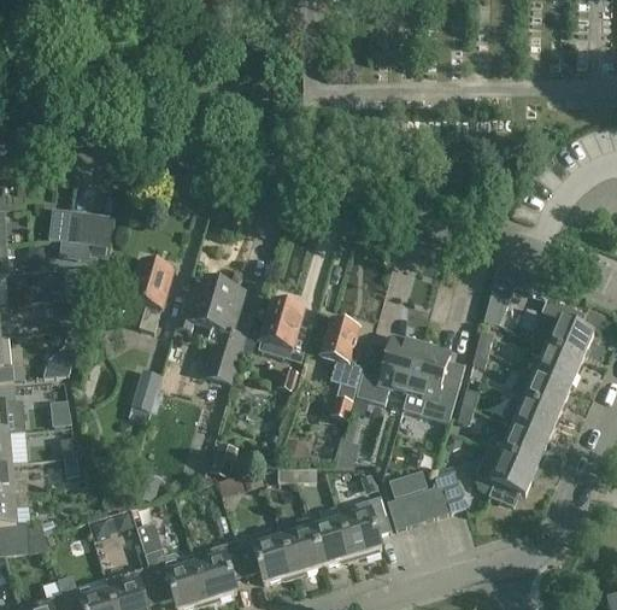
[(66,238),(70,210),(52,207),(48,236),(66,238)]
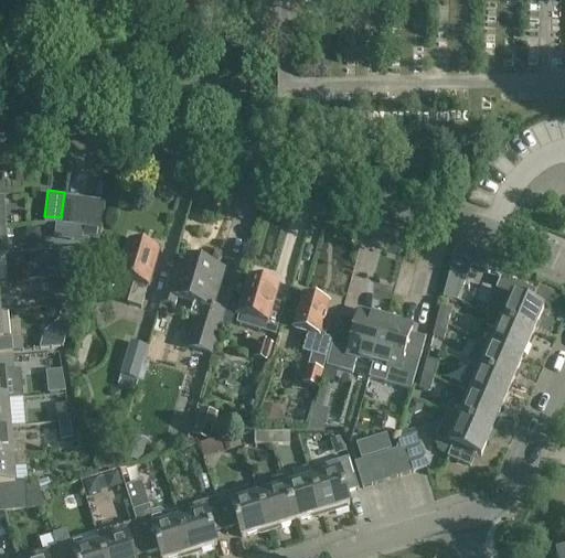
[(73,220),(77,193),(64,192),(61,217),(73,220)]
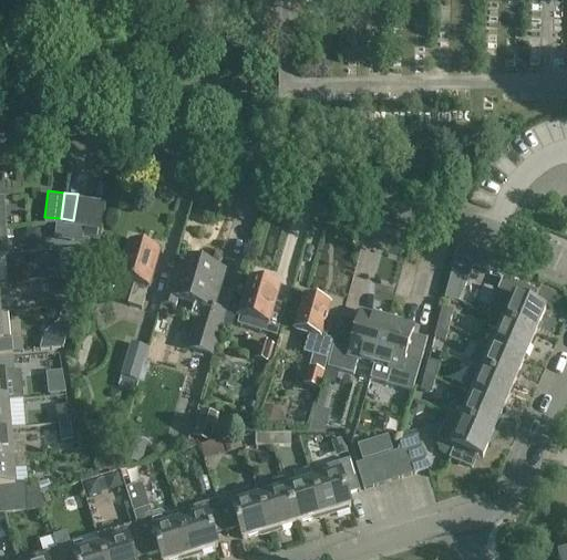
[(88,223),(91,196),(78,194),(73,220),(83,221),(88,223)]
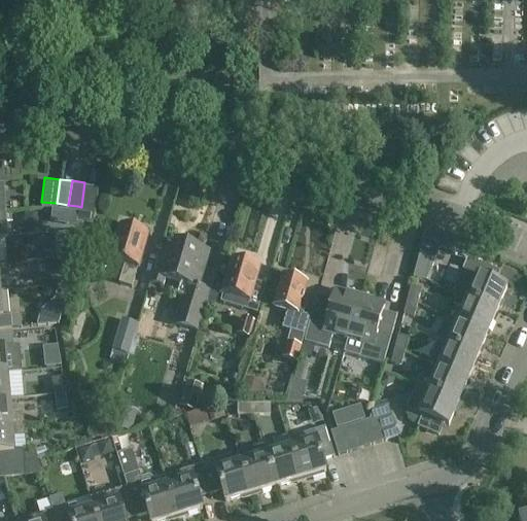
[(84,182),(81,207),(95,208),(98,184),(84,182)]
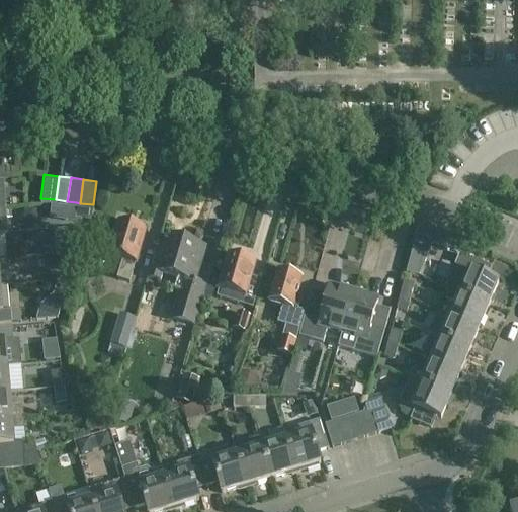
[(93,204),(80,203),(76,202),(75,215),(91,217),(93,204)]
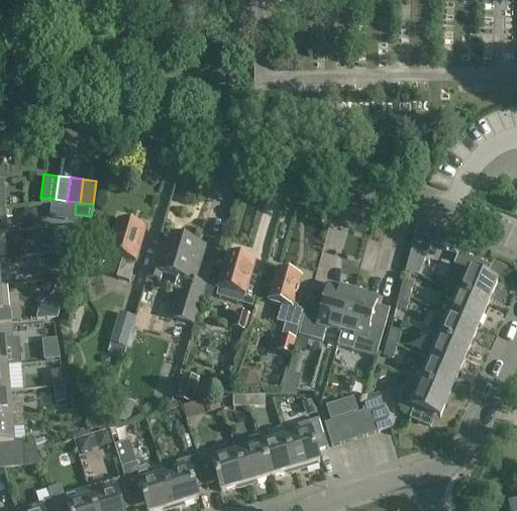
[(140,244),(138,244),(143,225),(132,222),(132,216),(122,214),(118,217),(113,235),(101,232),(95,251),(107,256),(108,250),(123,256),(117,273),(130,277),(135,260),(136,260),(140,244)]
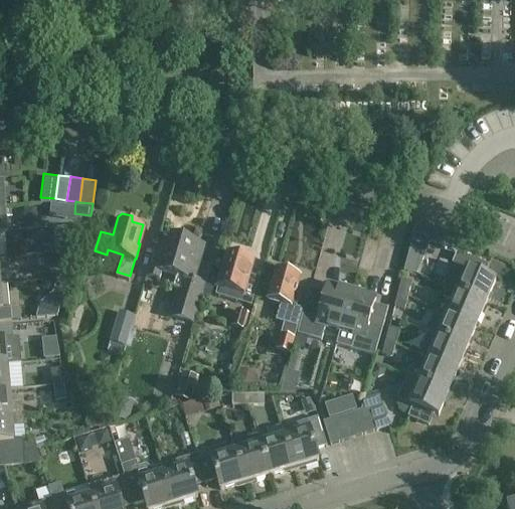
[(439,241),(444,230),(430,225),(425,236),(439,241)]
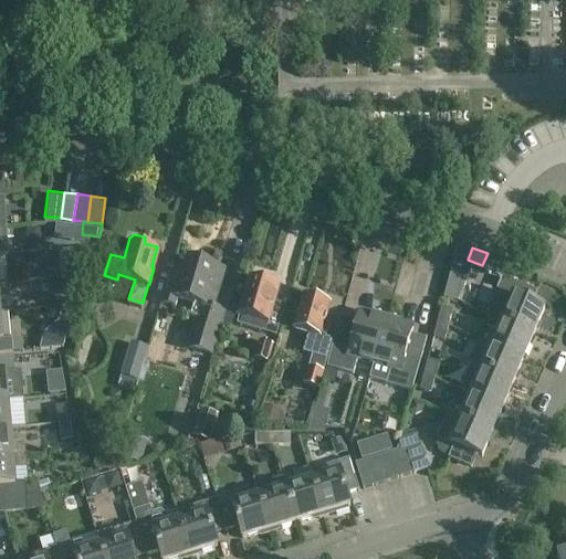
[(71,273),(81,276),(85,259),(75,255),(71,273)]
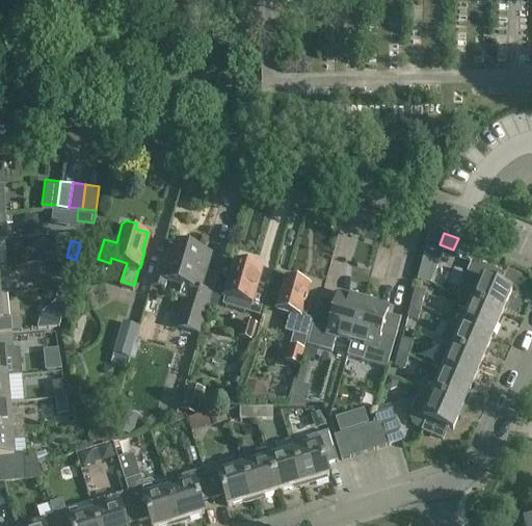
[(176,240),(174,247),(161,244),(151,281),(164,285),(166,277),(182,282),(179,294),(184,295),(176,322),(200,330),(217,270),(206,267),(210,251),(176,240)]
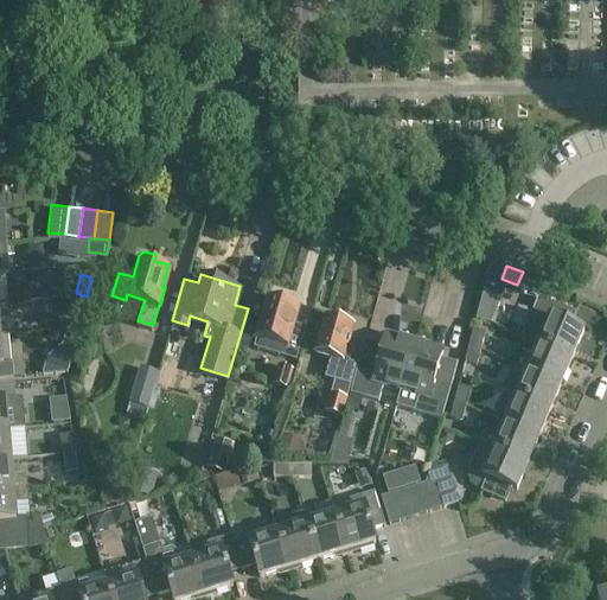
[(172,308),(179,282),(168,280),(161,306),(172,308)]
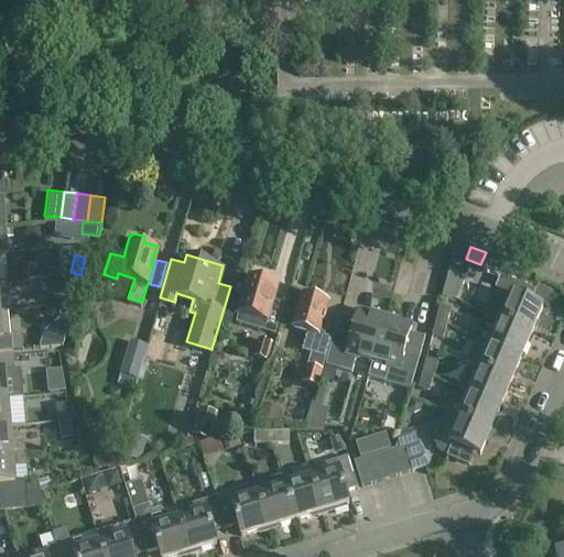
[(462,270),(448,266),(442,293),(455,296),(462,270)]
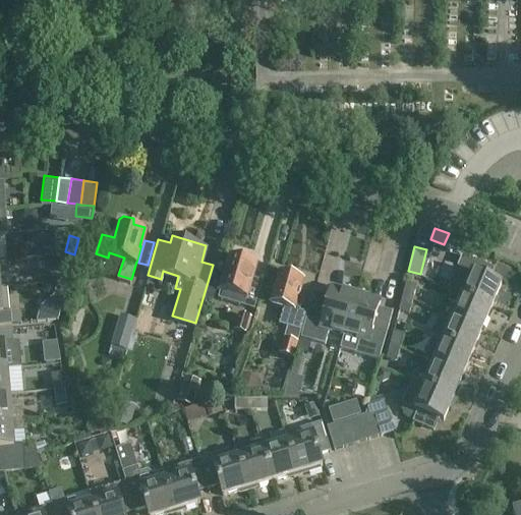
[(243,256),(243,252),(234,250),(232,253),(229,252),(219,286),(220,286),(217,294),(253,304),(263,277),(251,274),(255,261),(243,256)]
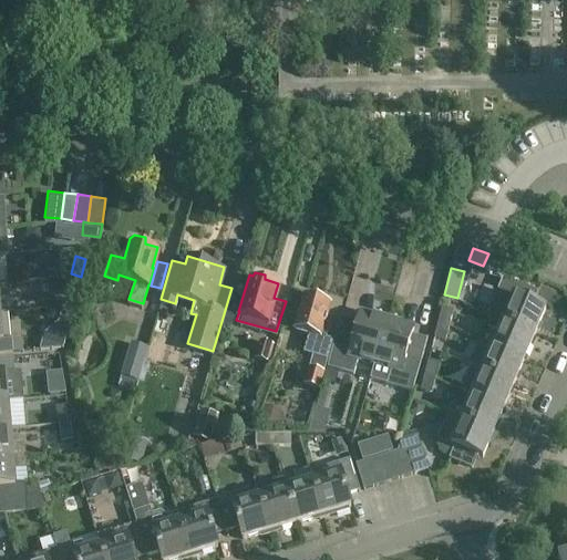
[(81,277),(71,273),(65,290),(76,292),(81,277)]
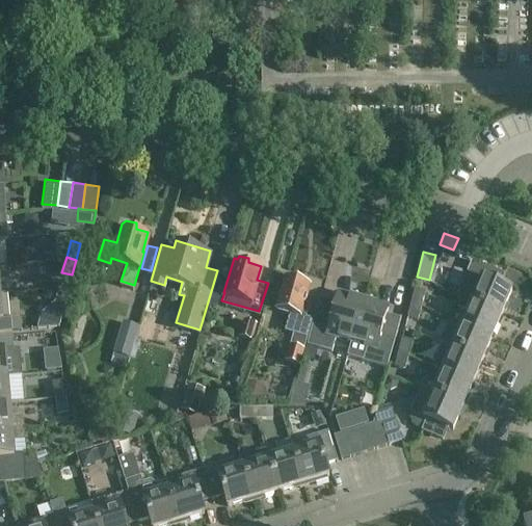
[(459,292),(501,310),(511,286),(469,268),(458,291),(459,292)]
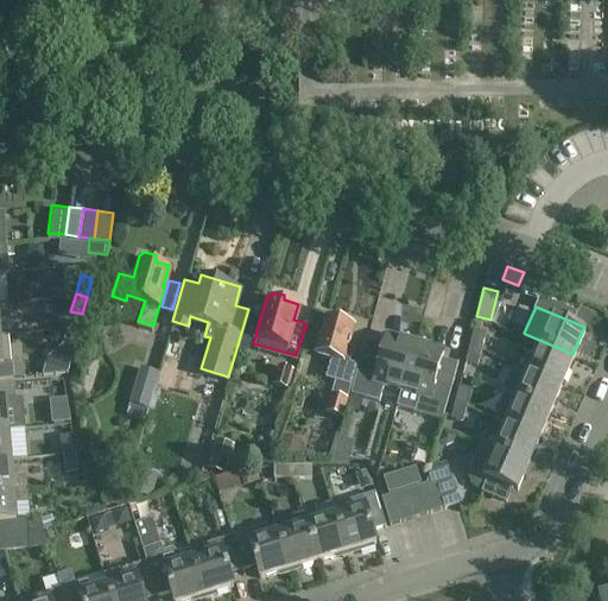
[(354,321),(341,317),(340,311),(331,309),(327,312),(324,312),(314,349),(330,354),(324,374),(335,377),(325,406),(342,411),(344,402),(349,388),(353,377),(356,360),(348,358),(353,345),(348,342),(354,321)]
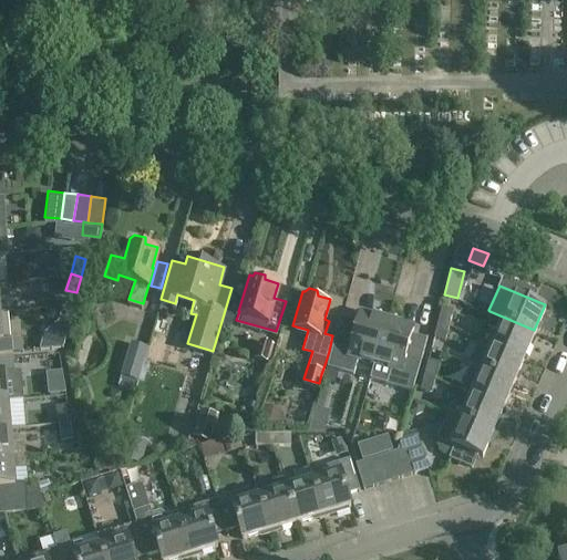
[(75,306),(62,301),(58,319),(71,322),(75,306)]
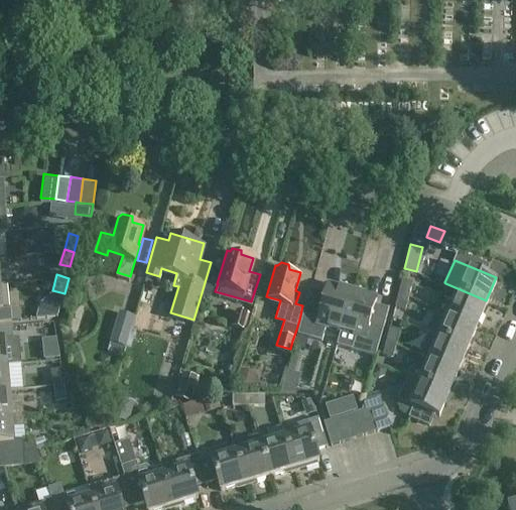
[(398,290),(408,293),(411,279),(402,276),(398,290)]
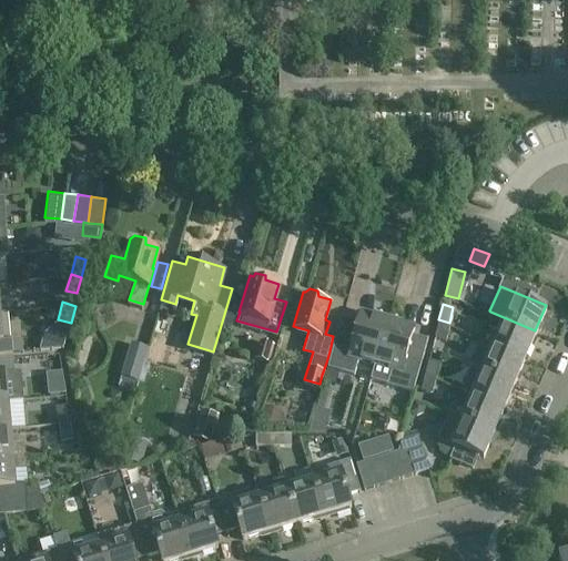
[(375,359),(387,316),(361,308),(358,317),(342,312),(327,363),(354,370),(358,355),(375,359)]
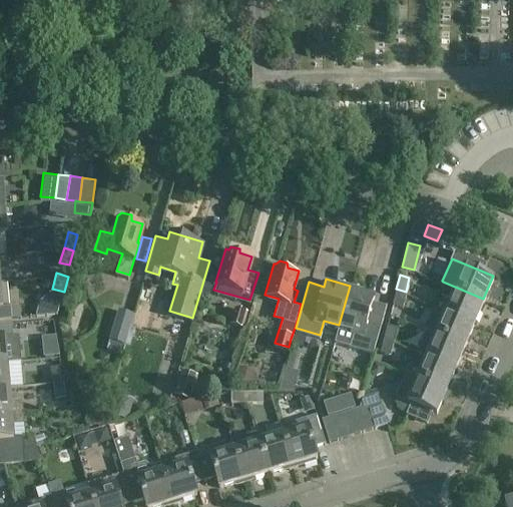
[(445,308),(474,320),(483,299),(443,282),(439,291),(450,295),(445,308)]
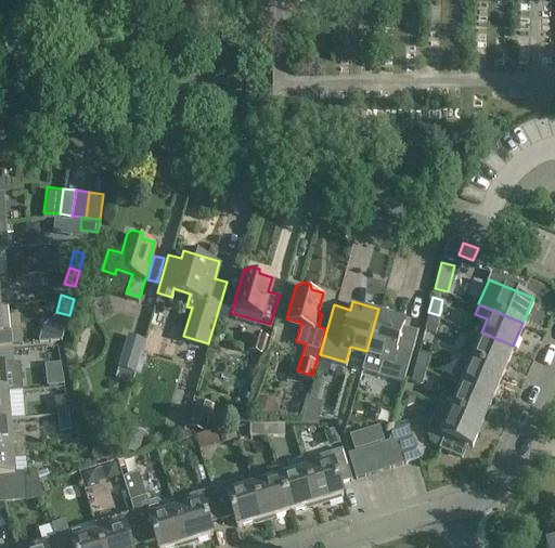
[(378,309),(366,351),(361,366),(403,377),(417,327),(402,323),(404,315),(378,309)]
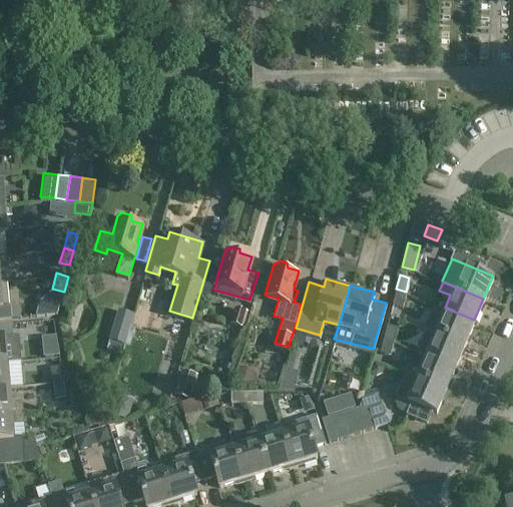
[(1,304),(0,287),(0,316),(11,315),(10,303),(1,304)]
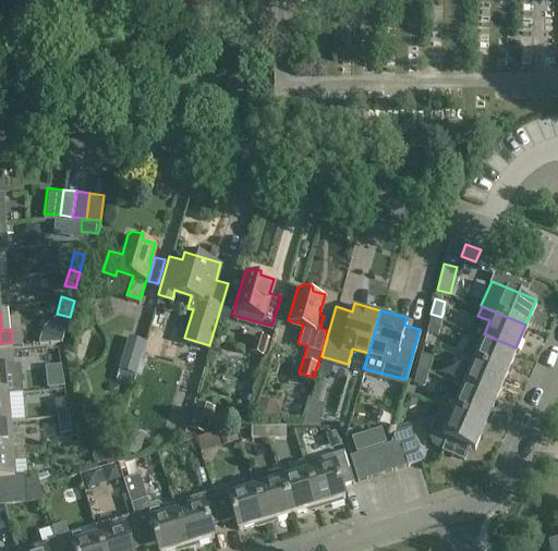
[(441,317),(431,314),(427,328),(437,331),(441,317)]
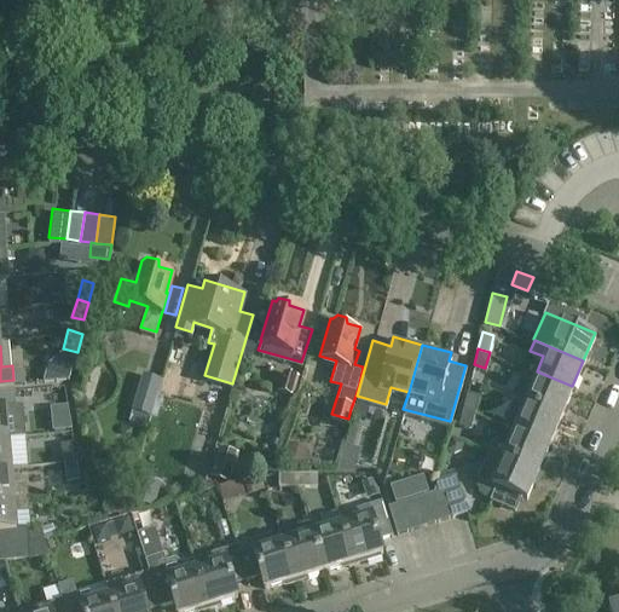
[(596,373),(607,356),(595,348),(584,367),(596,373)]
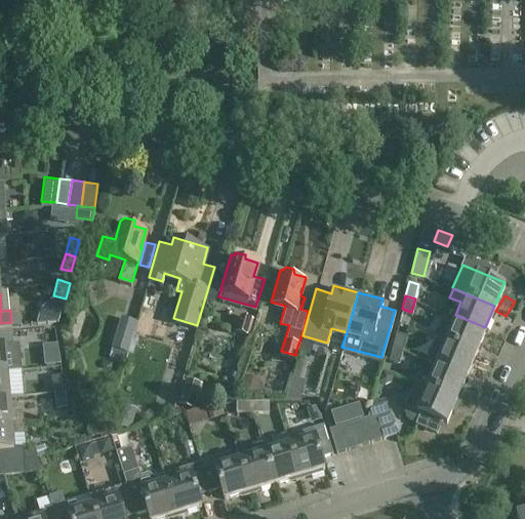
[(247,331),(252,315),(240,312),(235,328),(247,331)]
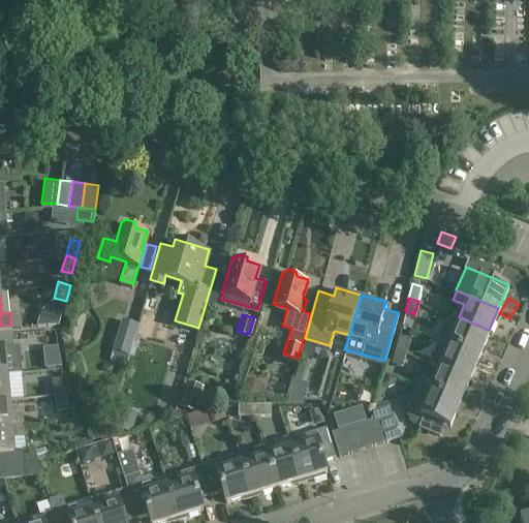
[(112,347),(113,347),(128,352),(137,320),(122,316),(112,347)]
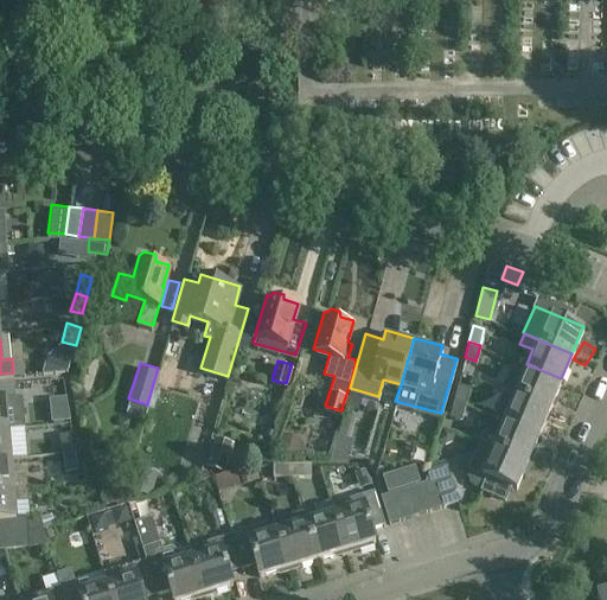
[(561,378),(526,364),(519,381),(511,377),(508,388),(550,404),(561,378)]
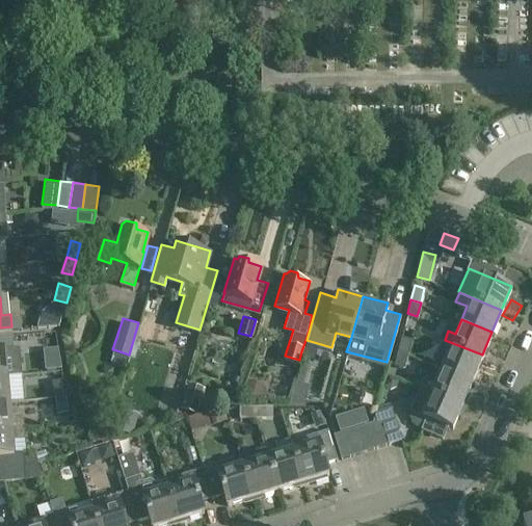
[(0,372),(6,372),(4,345),(14,345),(11,333),(0,333),(0,372)]
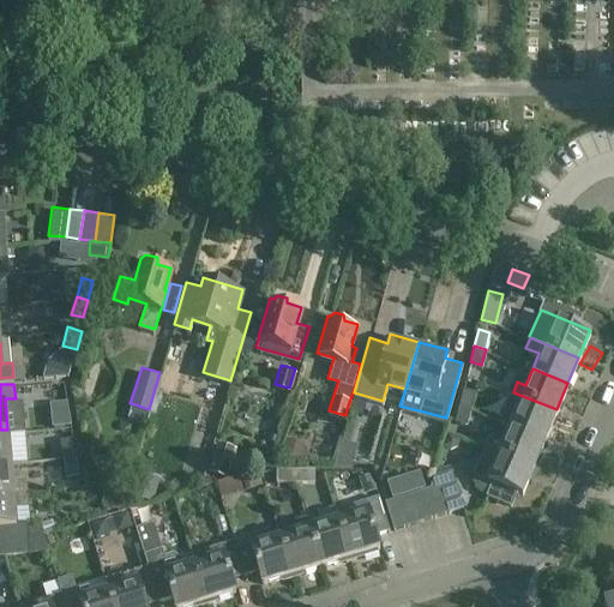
[(459,402),(471,406),(475,389),(463,386),(459,402)]
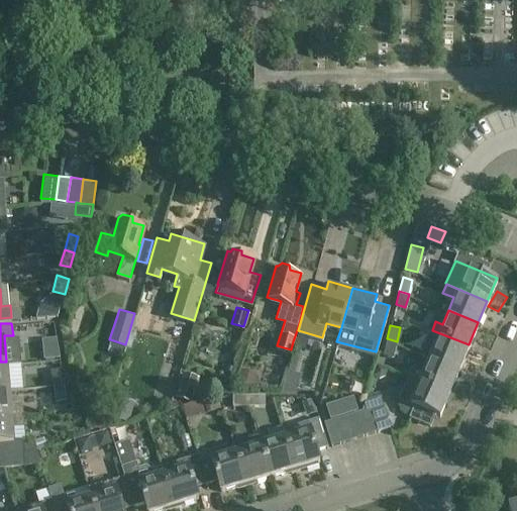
[(429,354),(459,367),(469,344),(432,330),(429,328),(420,350),(429,354)]
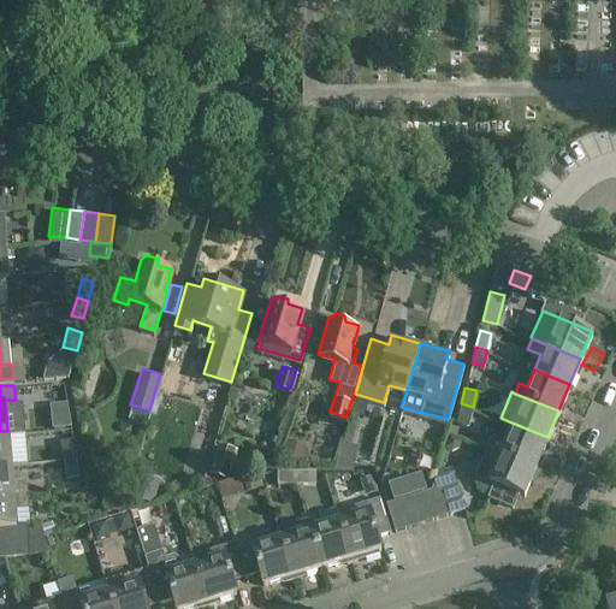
[(354,394),(349,407),(363,411),(367,397),(355,394),(354,394)]
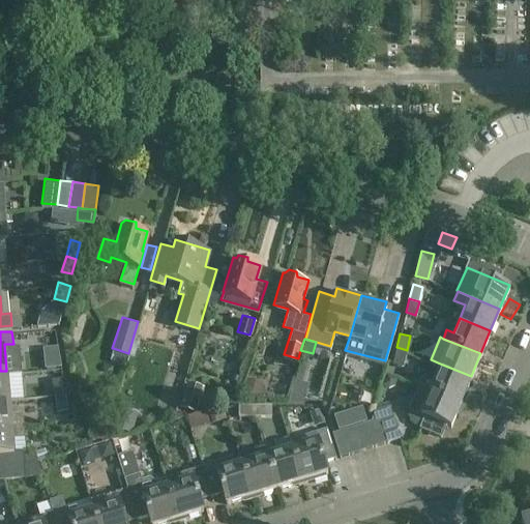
[(57,344),(43,346),(46,365),(60,362),(57,344)]
